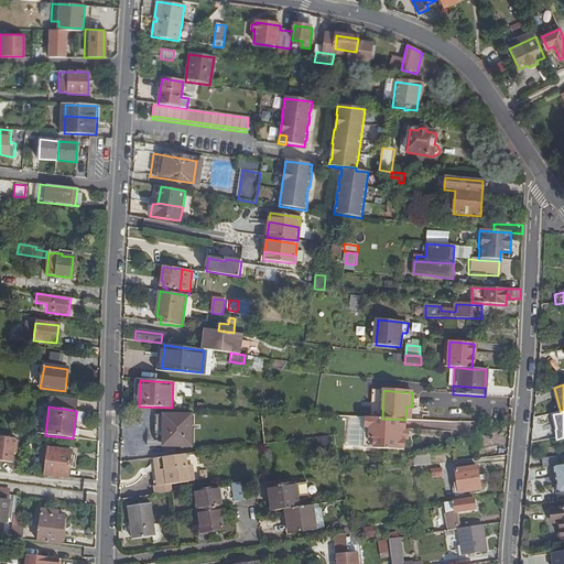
[(192,415),(155,415),(155,446),(192,447),(192,415)]
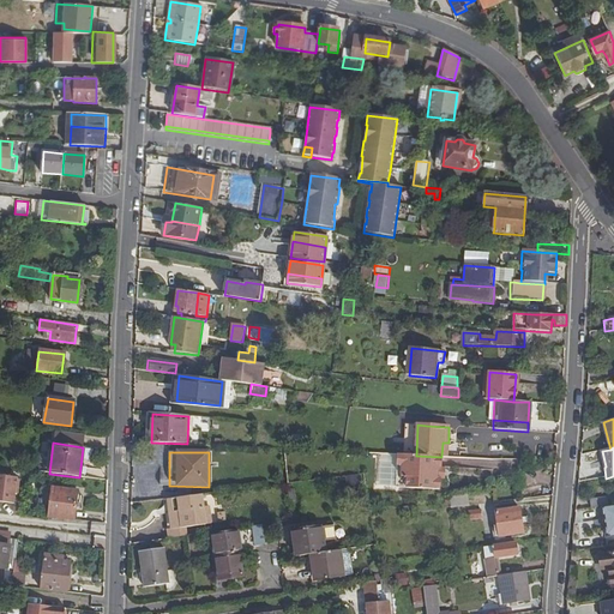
[(441,468),(441,457),(416,456),(398,455),(398,467),(403,467),(402,477),(408,477),(408,489),(440,491),(441,480),(441,479),(438,479),(439,468),(441,469),(441,468)]
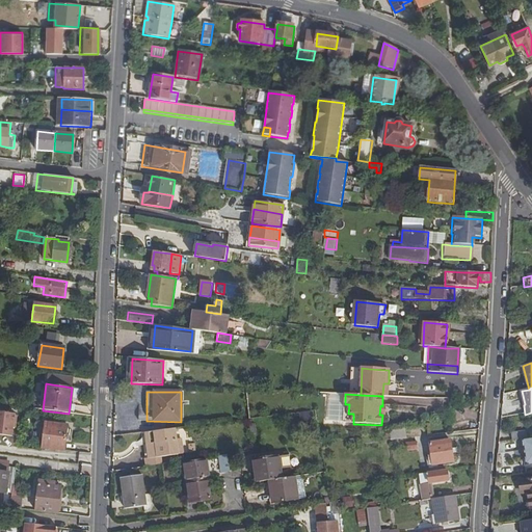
[(349,404),(345,404),(344,423),(353,424),(353,414),(348,414),(349,404)]
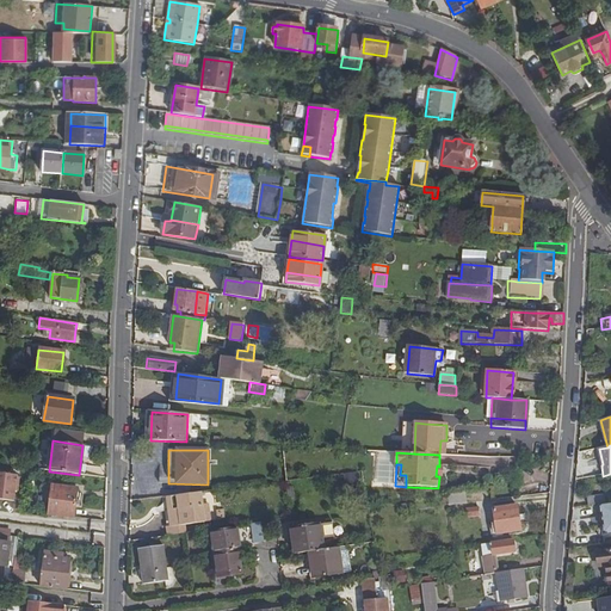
[(20,476),(0,473),(0,499),(14,501),(16,491),(19,491),(20,476)]
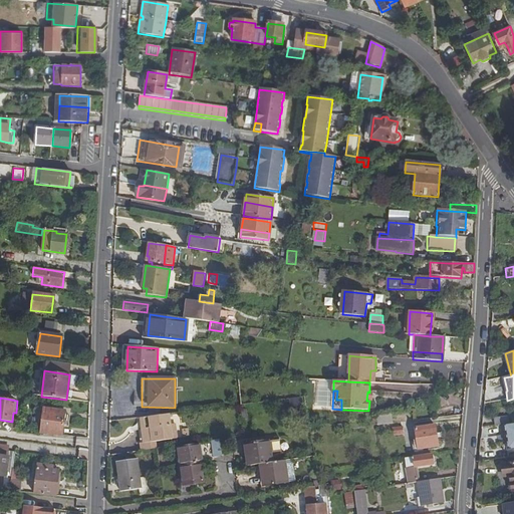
[(299,398),(290,400),(293,416),(301,415),(299,398)]
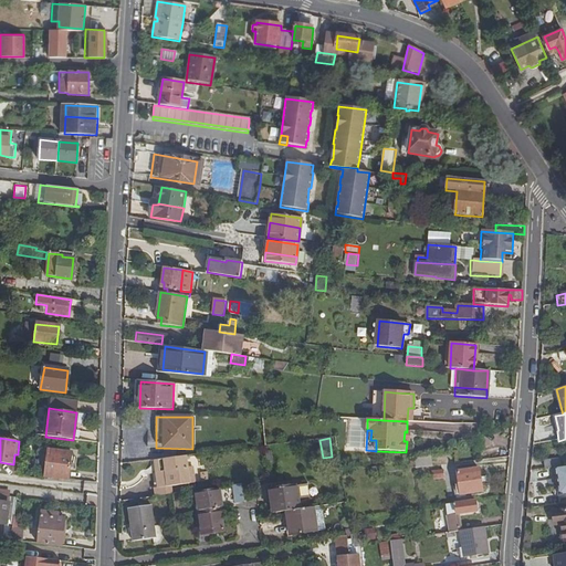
[(69,479),(72,452),(49,449),(48,451),(40,454),(38,469),(44,473),(44,477),(69,479)]
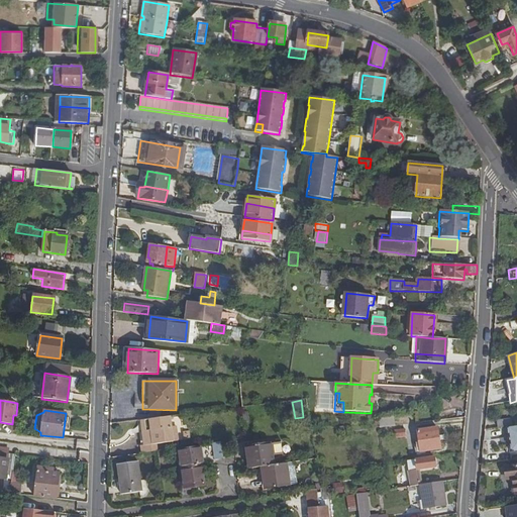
[(394,416),(378,418),(380,427),(395,425),(394,416)]
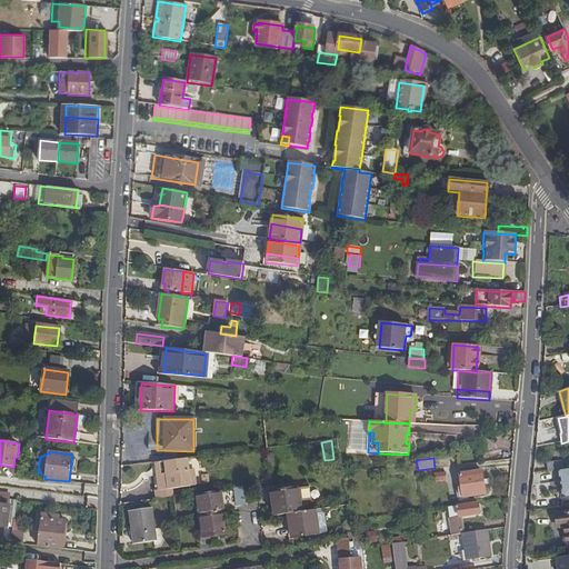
[(188,459),(158,462),(161,491),(192,487),(188,459)]
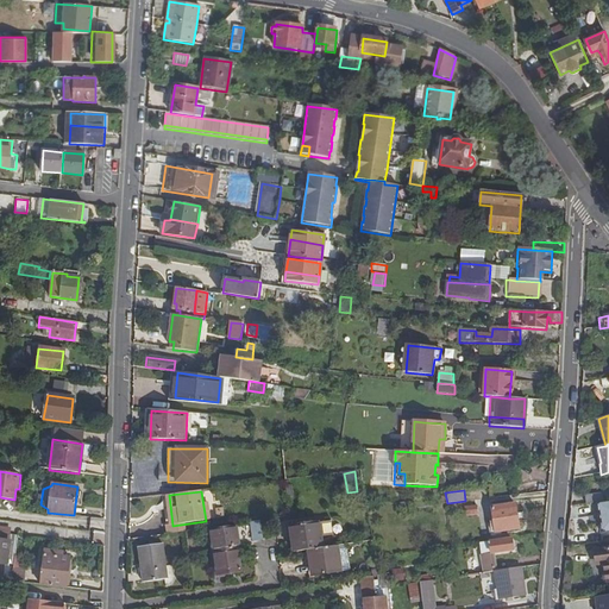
[(608,500),(597,502),(602,533),(608,531),(608,500)]
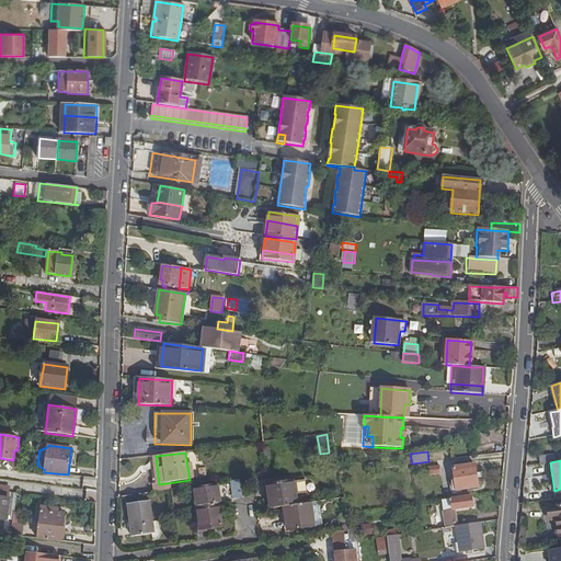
[(476,465),(453,468),(456,490),(479,487),(476,465)]
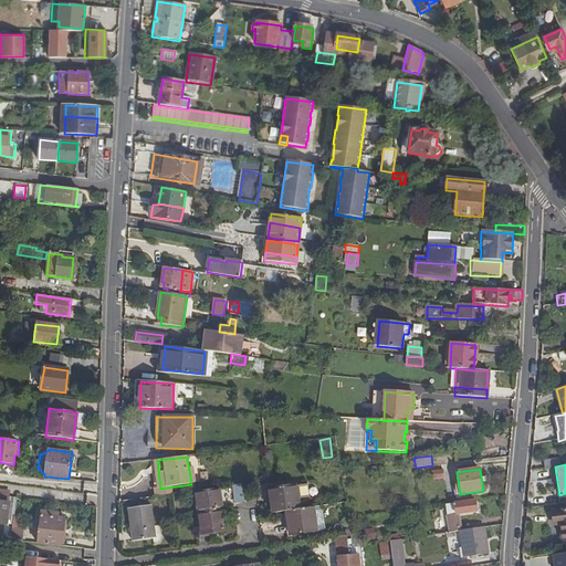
[(443,470),(432,472),(433,479),(444,478),(443,470)]
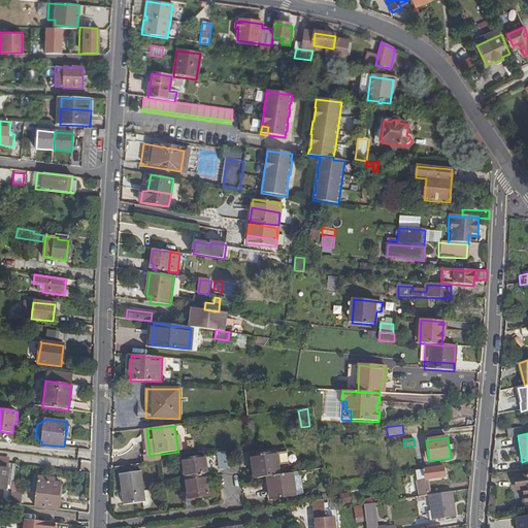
[(219,453),(221,469),(229,468),(227,451),(219,453)]
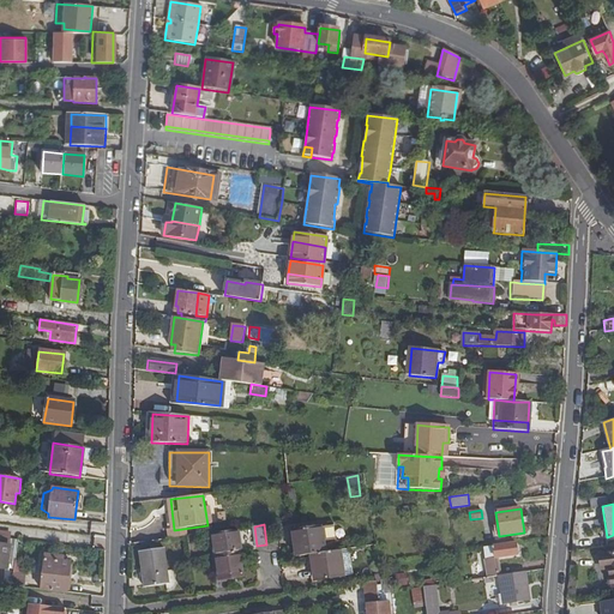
[(298,546),(300,557),(315,554),(325,553),(324,543),(336,541),(335,527),(323,528),(293,531),(295,547),(298,546)]
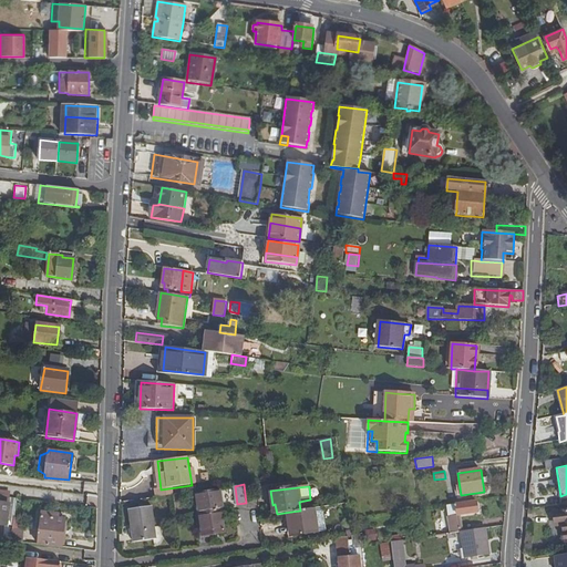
[(223,508),(219,490),(197,493),(203,535),(224,532),(220,508),(223,508)]
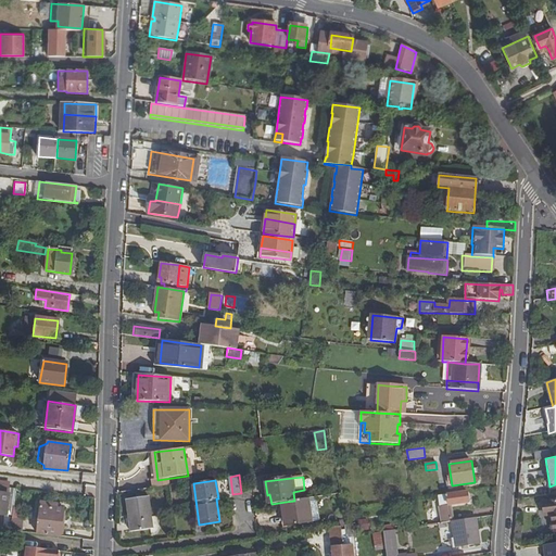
[(12,514),(13,489),(0,487),(0,493),(7,494),(4,514),(12,514)]
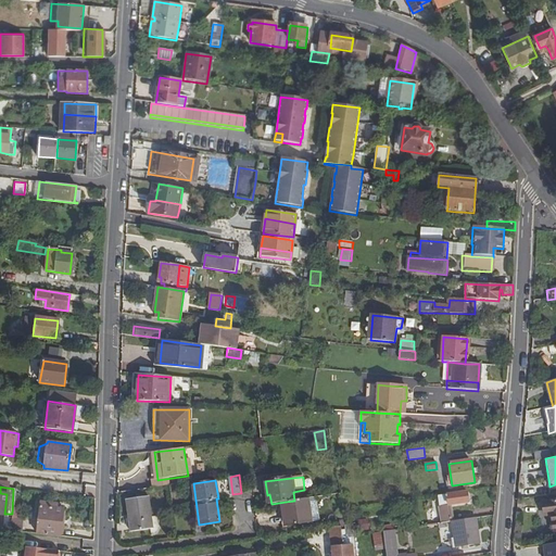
[(468,502),(467,492),(438,496),(442,522),(452,520),(450,505),(468,502)]
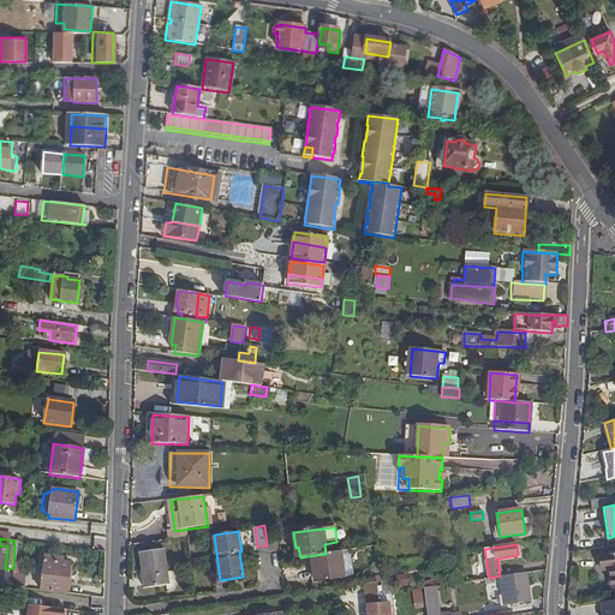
[(165,549),(141,551),(145,587),(169,584),(165,549)]
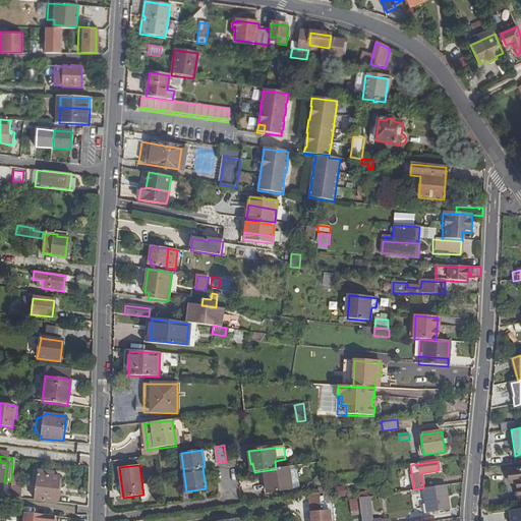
[(276,469),(268,470),(269,479),(267,480),(268,493),(292,489),(289,468),(276,469)]
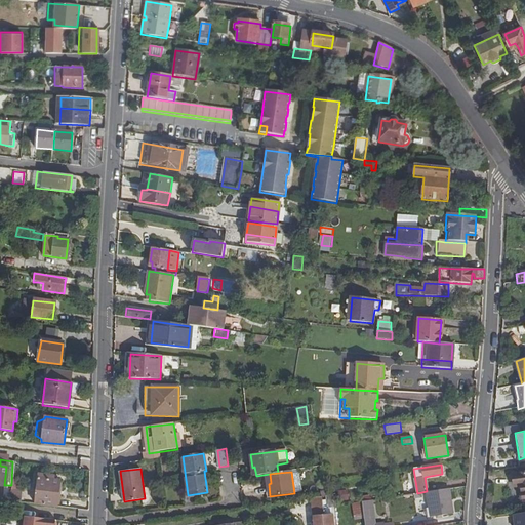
[(524,473),(513,476),(514,486),(520,485),(522,502),(524,501),(524,473)]
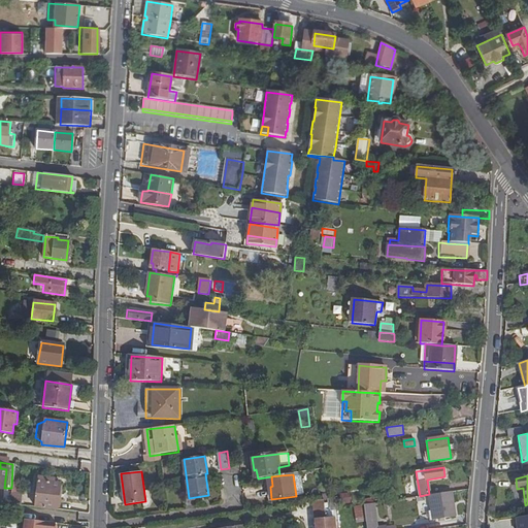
[(35,506),(58,509),(60,484),(54,483),(54,480),(39,477),(35,506)]
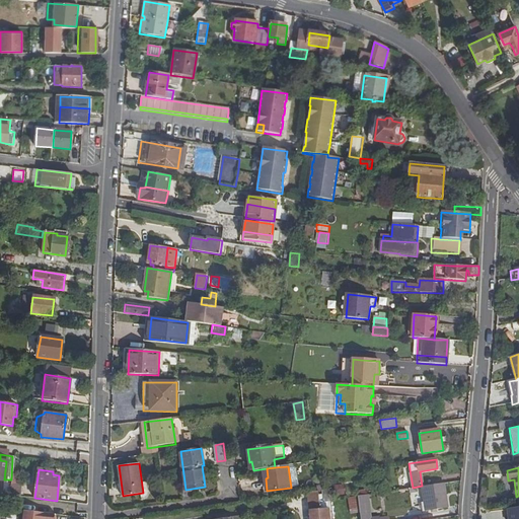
[(447,508),(444,484),(422,488),(425,511),(447,508)]
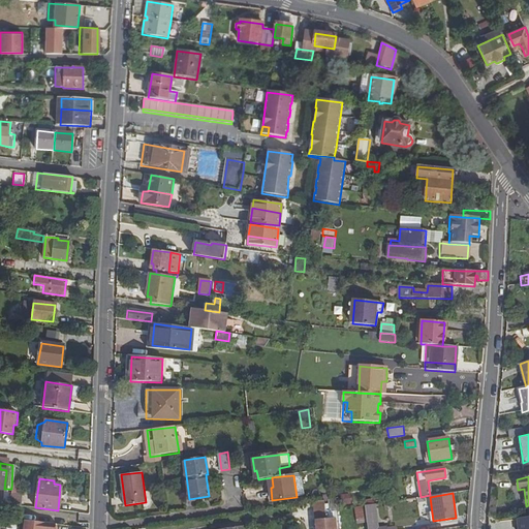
[(20,495),(10,494),(9,504),(19,505),(20,495)]
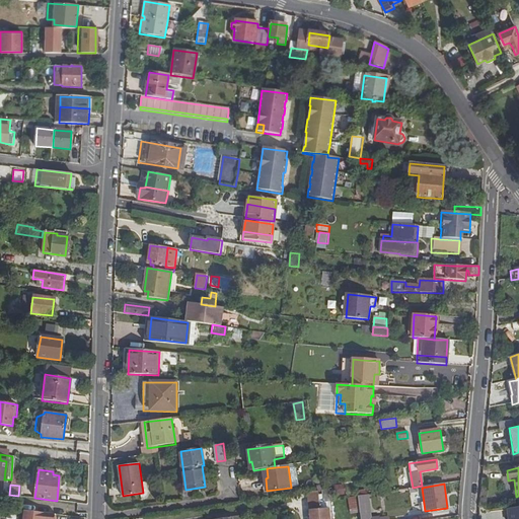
[(316,493),(307,494),(310,518),(329,518),(328,508),(319,509),(316,493)]
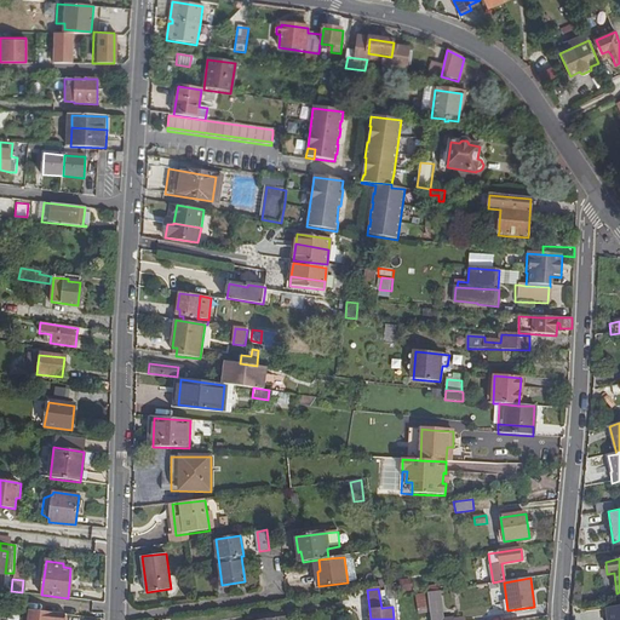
[(417,612),(426,610),(425,592),(414,593),(417,612)]
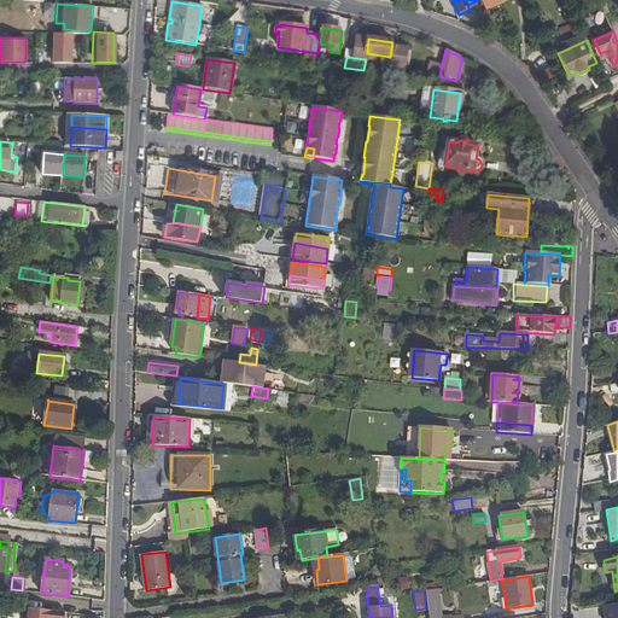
[(426,592),(427,601),(438,600),(437,590),(426,592)]
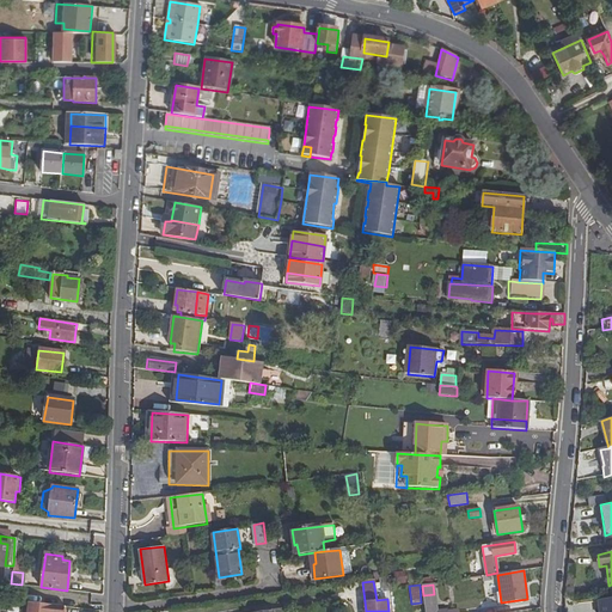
[(423,595),(426,611),(447,611),(448,611),(444,611),(438,611),(434,594),(423,595)]
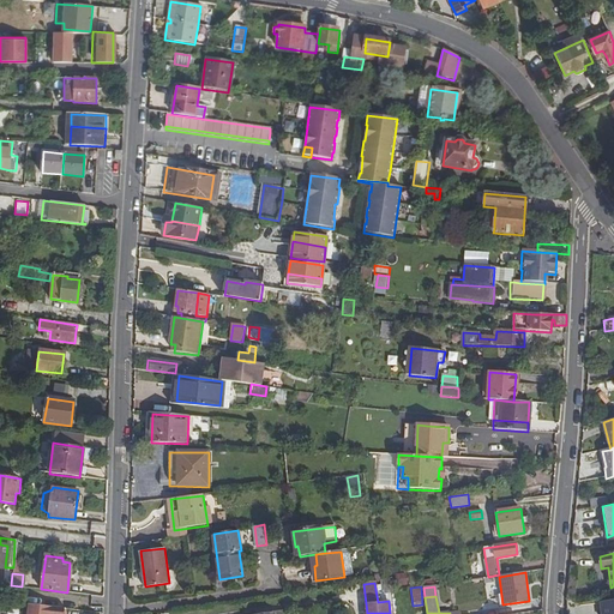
[(613,613),(613,601),(601,603),(602,613),(613,613)]
